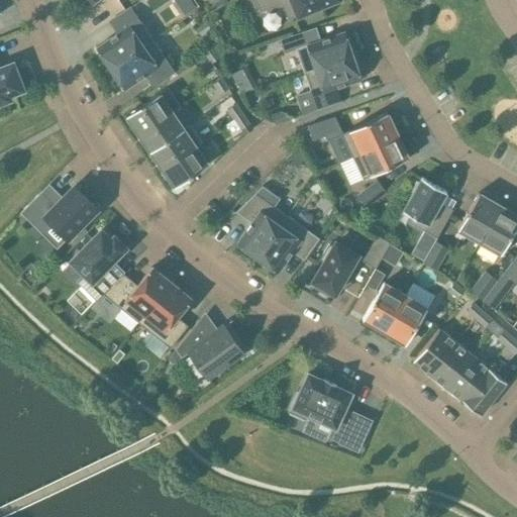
[(255,0),(261,12),(282,4),(288,19),(303,13),(305,18),(321,11),(319,7),(335,0),(255,0)]
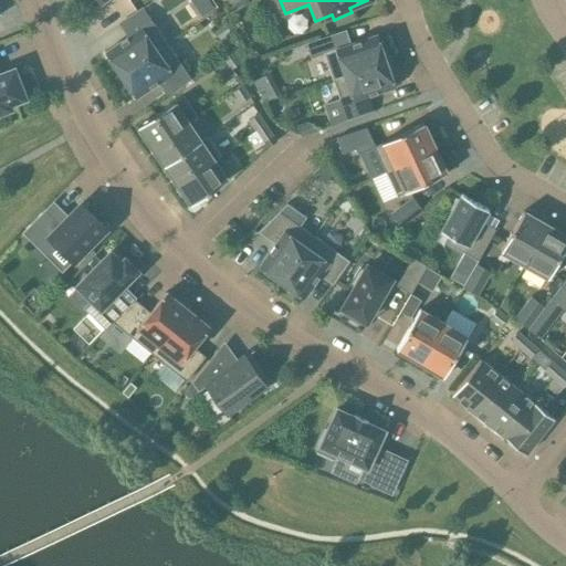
[(105,52),(121,75),(168,43),(144,8),(119,24),(128,37),(105,52)]
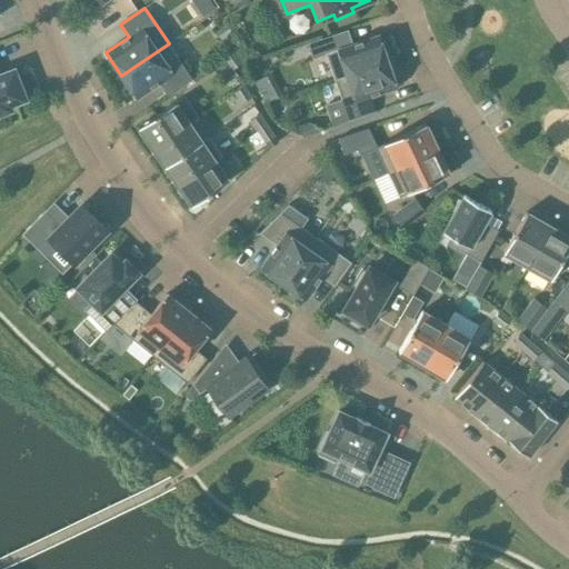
[(348,29),(307,42),(312,58),(326,53),(335,80),(389,61),(380,35),(352,45),(348,29)]
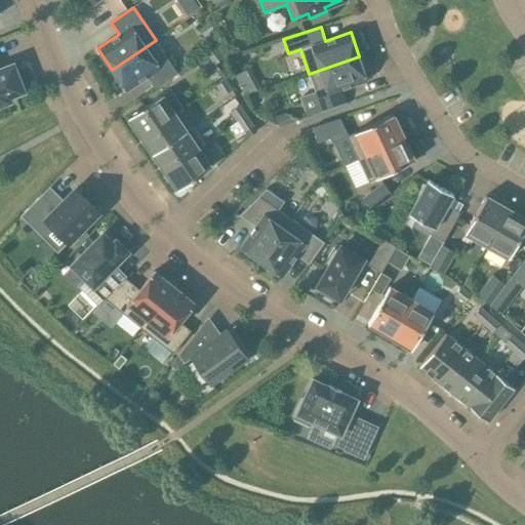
[(156,40),(112,70),(126,91),(148,77),(156,88),(178,73),(156,40)]
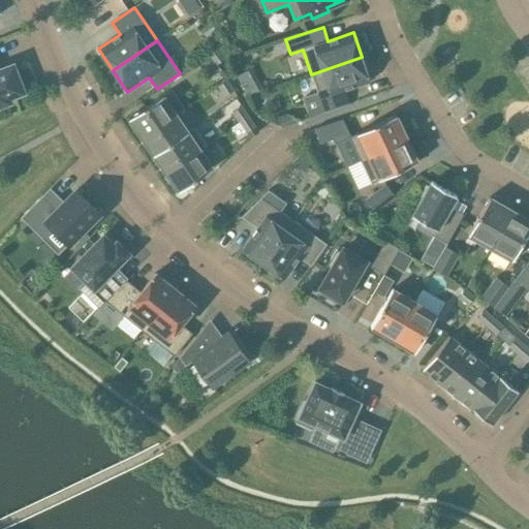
[(219,48),(210,54),(217,64),(225,58),(219,48)]
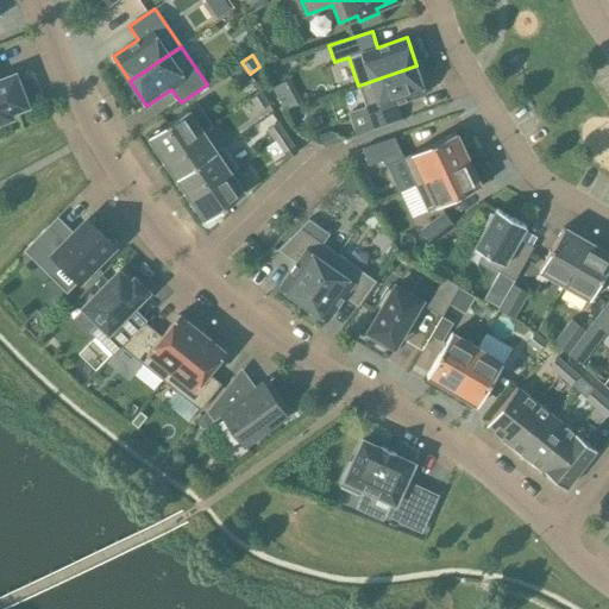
[(416,66),(358,86),(374,129),(402,119),(397,104),(426,94),(416,66)]
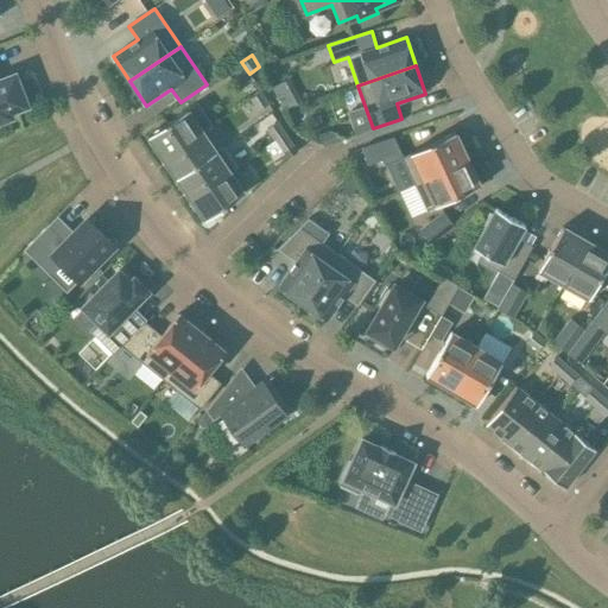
[(27,106),(25,99),(27,97),(20,81),(18,81),(16,75),(0,80),(0,120),(12,116),(10,113),(27,106)]
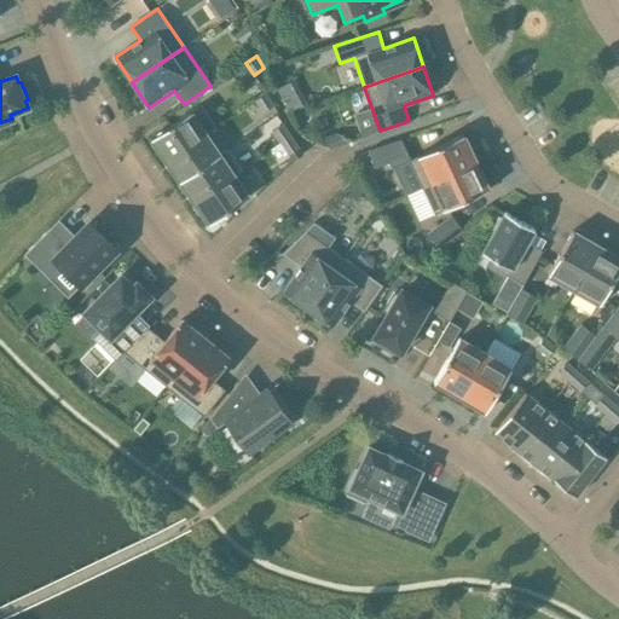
[(275,105),(266,93),(255,100),(264,113),(275,105)]
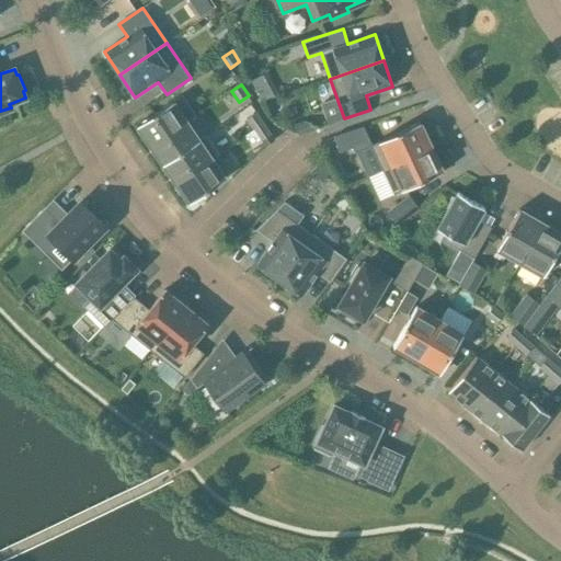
[(173,101),(137,126),(151,146),(187,122),(195,115),(182,95),(173,101)]
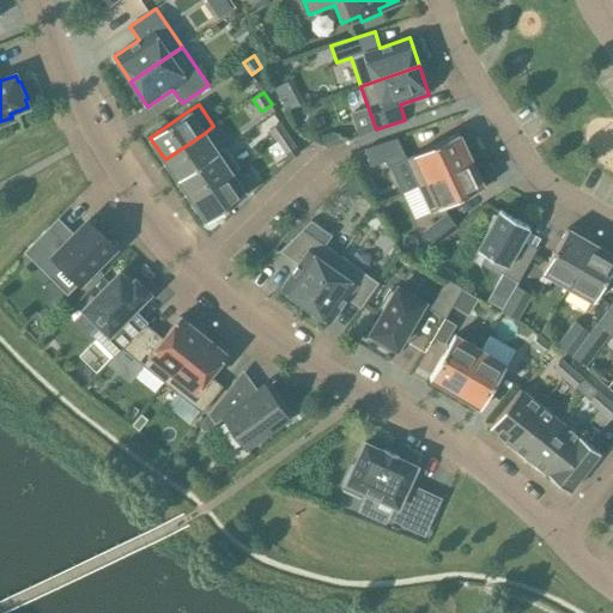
[(280,123),(271,129),(278,141),(289,134),(280,123)]
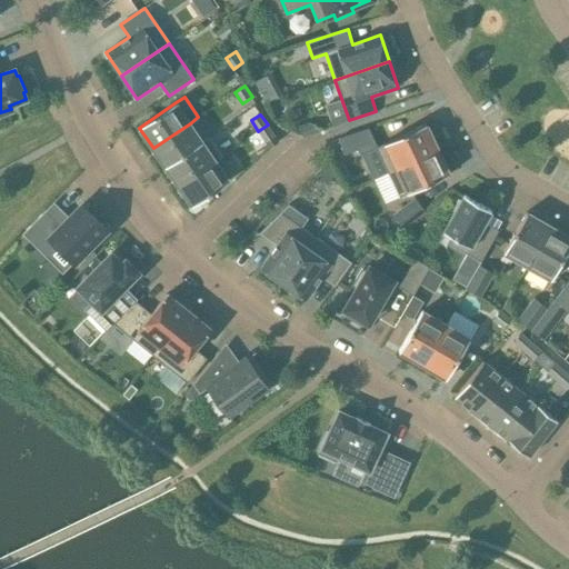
[(190,123),(153,148),(166,167),(202,142),(202,141),(190,123)]
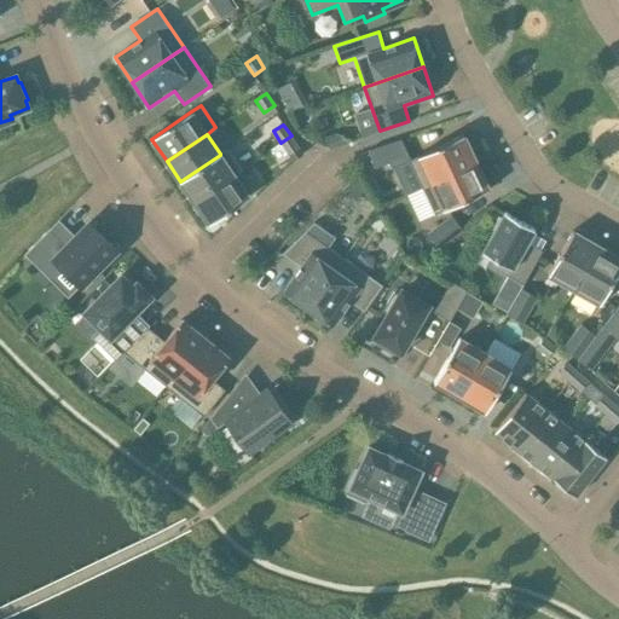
[(422,187),(476,162),(464,134),(409,160),(422,187)]
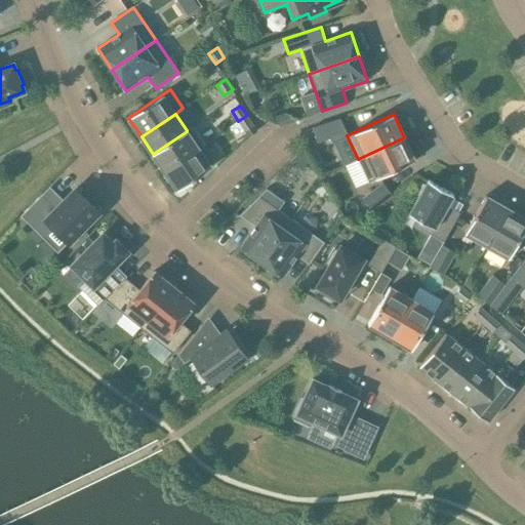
[(247,115),(238,121),(245,131),(249,137),(256,130),(253,125),(247,115)]
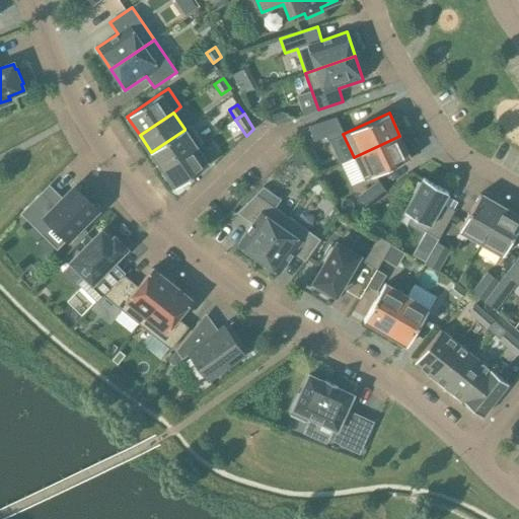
[(335,118),(310,126),(314,139),(326,135),(329,141),(343,134),(335,118)]
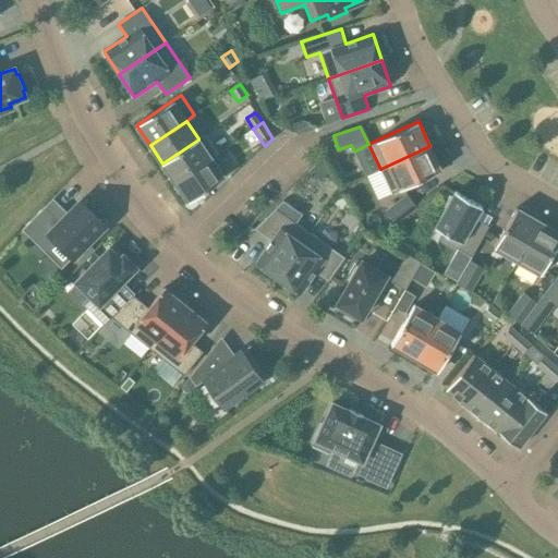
[(198,140),(162,164),(176,182),(211,157),(211,158),(219,154),(206,133),(198,138),(198,140)]
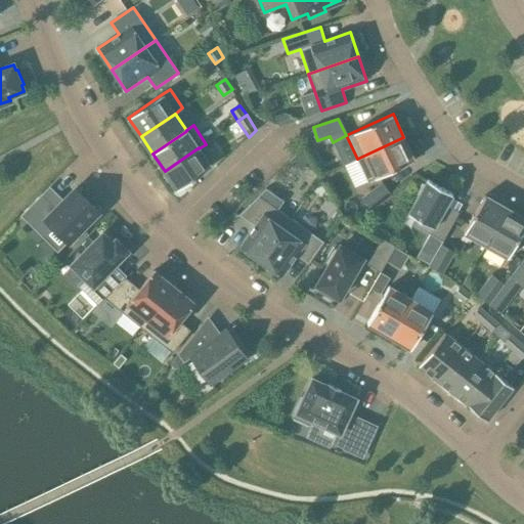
[(415,161),(403,137),(357,159),(368,182),(415,161)]
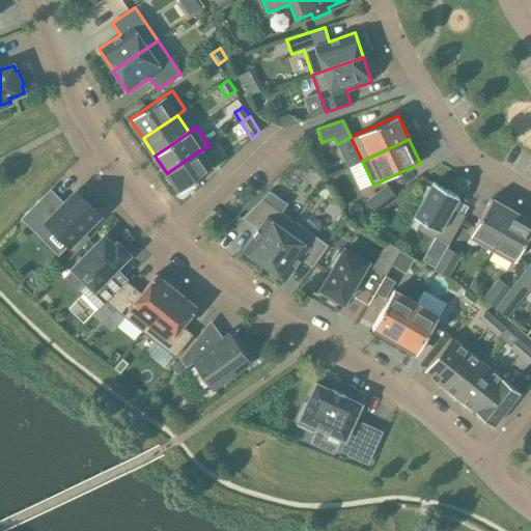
[(201,149),(167,173),(179,193),(214,169),(201,150),(201,149)]
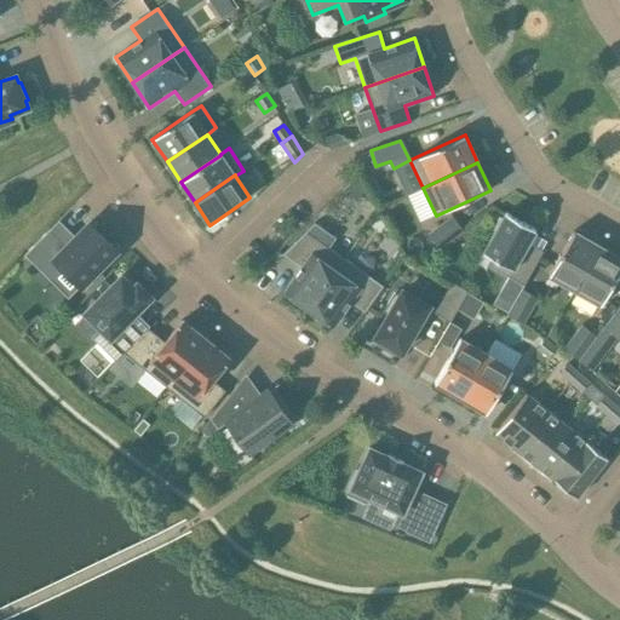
[(359,174),(343,190),(356,201),(366,187),(359,174)]
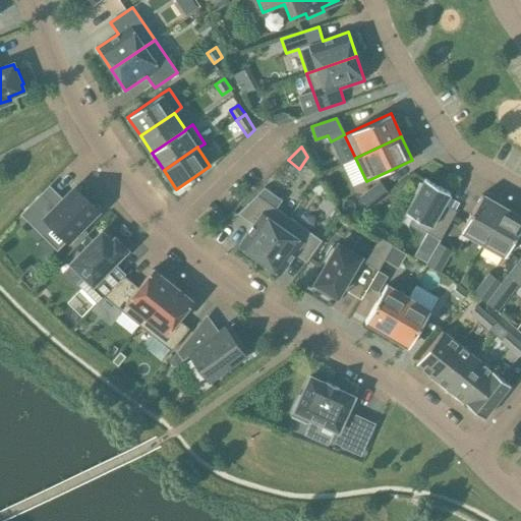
[(450,192),(425,179),(422,183),(420,182),(414,193),(416,195),(406,213),(415,218),(412,224),(440,239),(456,212),(444,204),(450,192)]
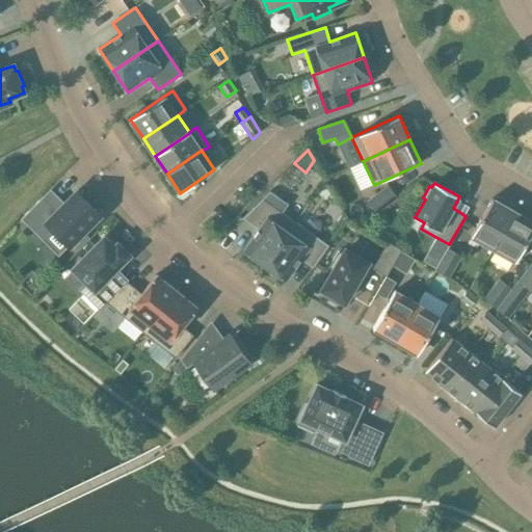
[(397,197),(389,186),(368,202),(376,213),(397,197)]
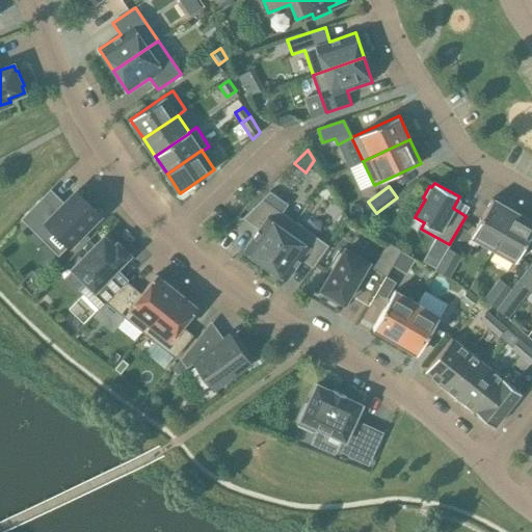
[(288,204),(270,191),(243,218),(259,229),(243,250),(265,265),(296,221),(283,212),(288,204)]
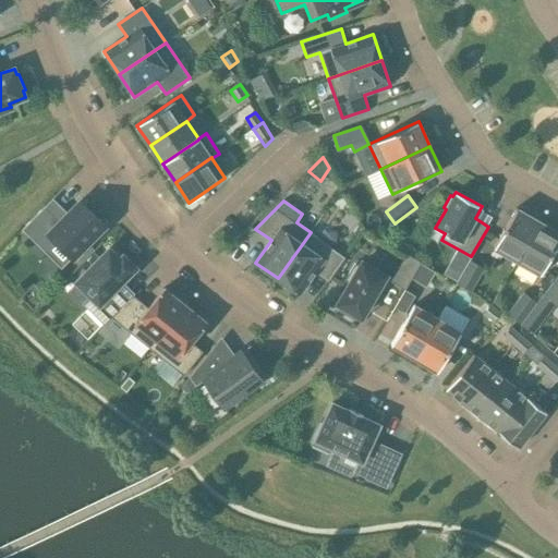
[(81,202),(61,221),(45,206),(22,229),(45,252),(57,240),(72,255),(61,267),(62,268),(105,226),(81,202)]
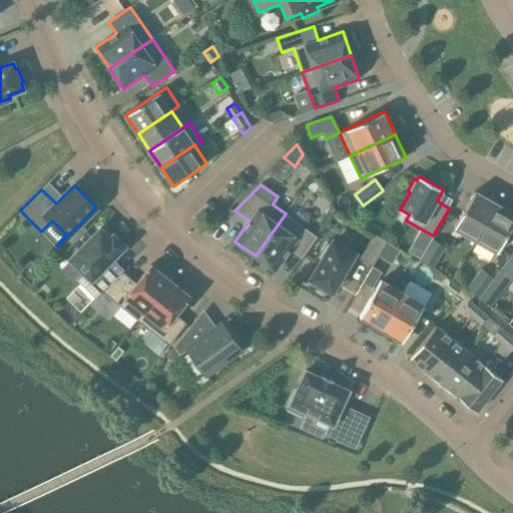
[(454,227),(476,239),(497,203),(475,191),(454,227)]
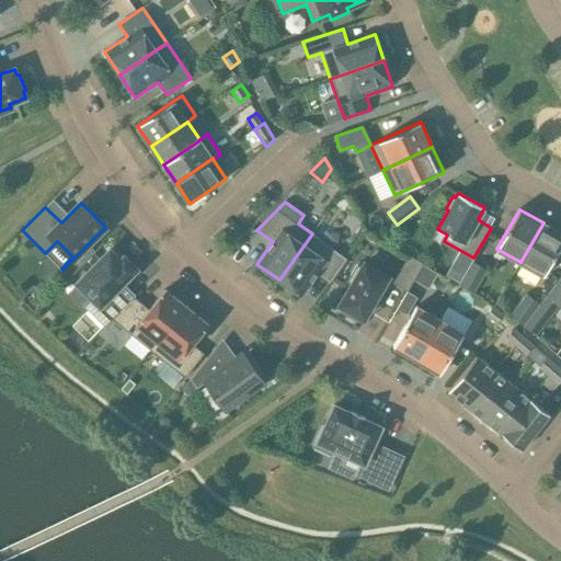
[(560,232),(544,222),(521,262),(544,276),(560,245),(560,232)]
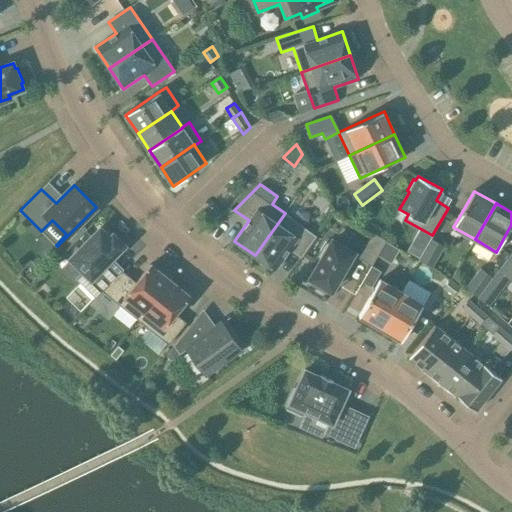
[(316,236),(285,213),(255,255),(275,270),(290,250),(301,258),(316,236)]
